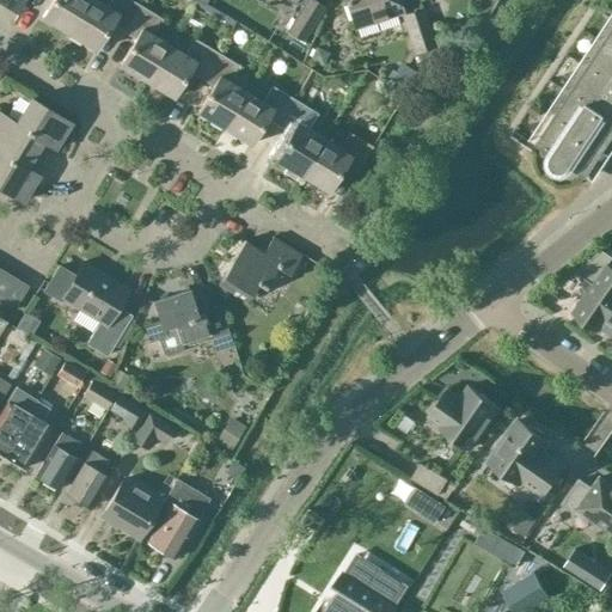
[(50,0),(41,17),(67,34),(87,0),(50,0)]
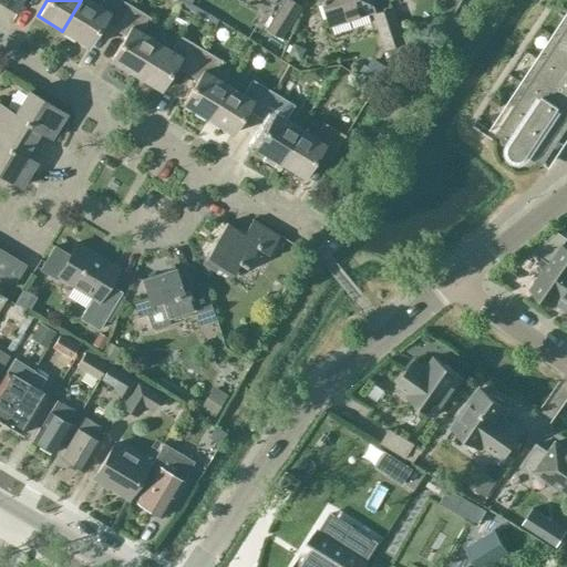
[(88,45),(102,22),(113,30),(129,4),(120,0),(101,0),(99,6),(88,0),(81,0),(62,31),(88,45)]
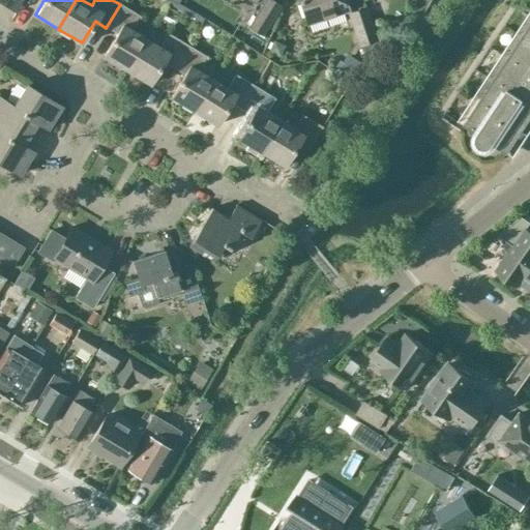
[(249,0),(262,7),(249,27),(262,34),(280,5),(270,0),(249,0)]
